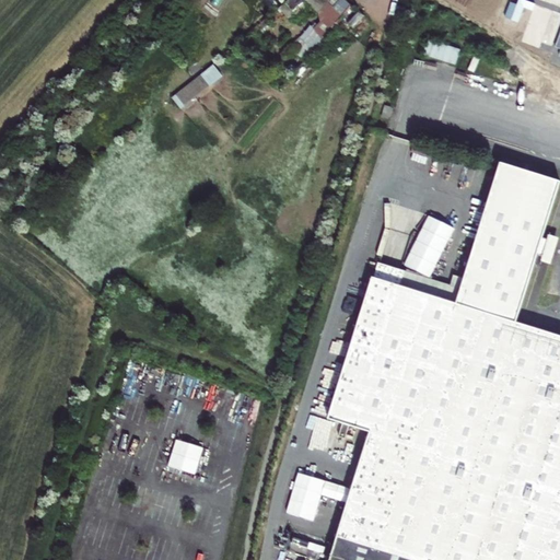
[(296,19),(318,0),(300,0),(290,9),(296,19)]
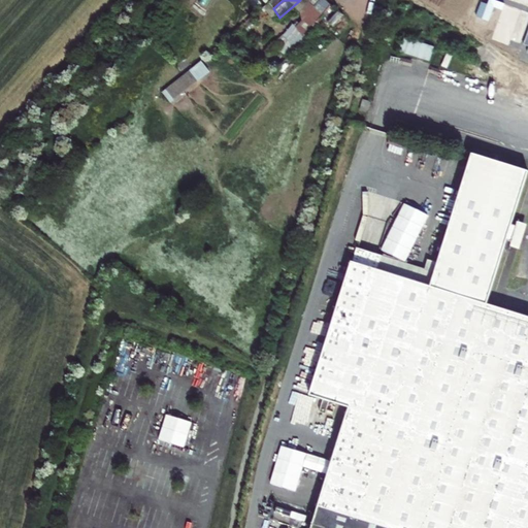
[(307,0),(307,1),(323,15),(330,7),(322,0),(307,0)]
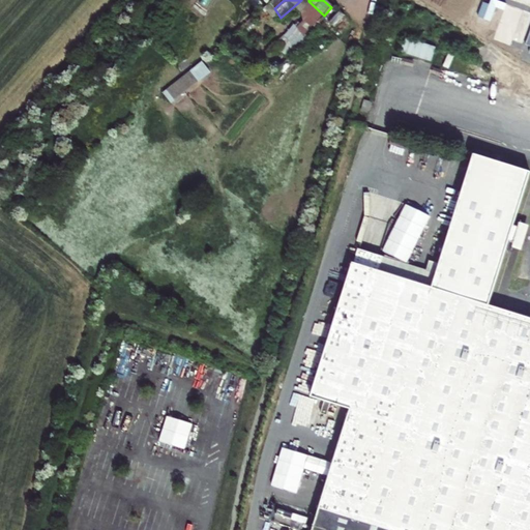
[(295,34),(306,43),(312,38),(300,29),(295,34)]
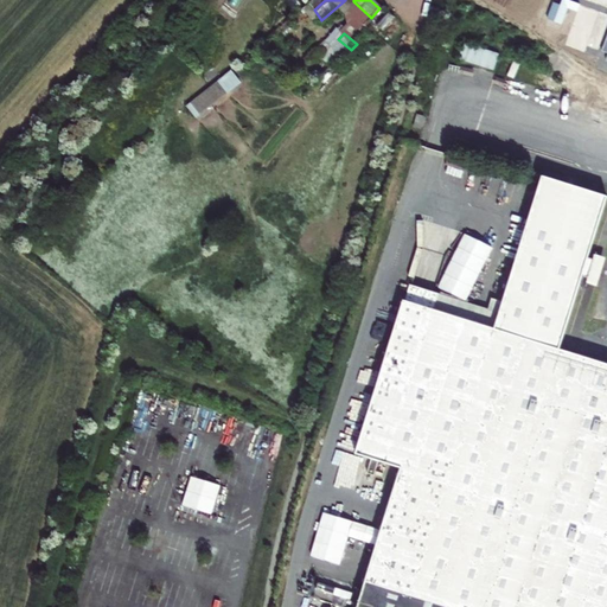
[(458,61),(494,71),(499,53),(464,43),(458,61)]
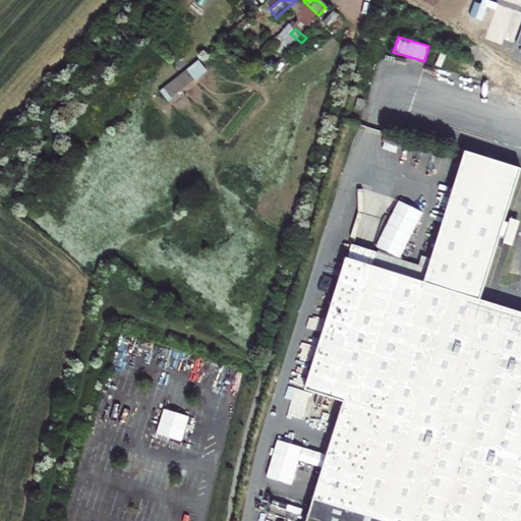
[(277,61),(284,53),(289,57),(295,50),(284,40),(271,55),(277,61)]
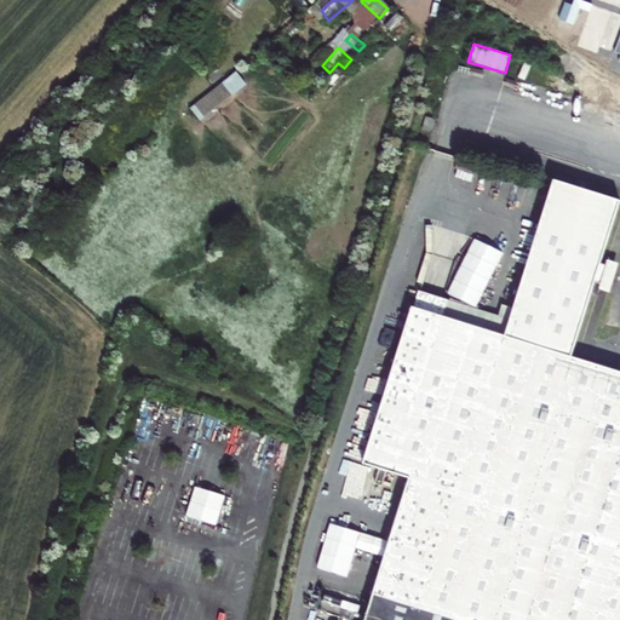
[(201,120),(247,84),(236,70),(190,108),(201,120)]
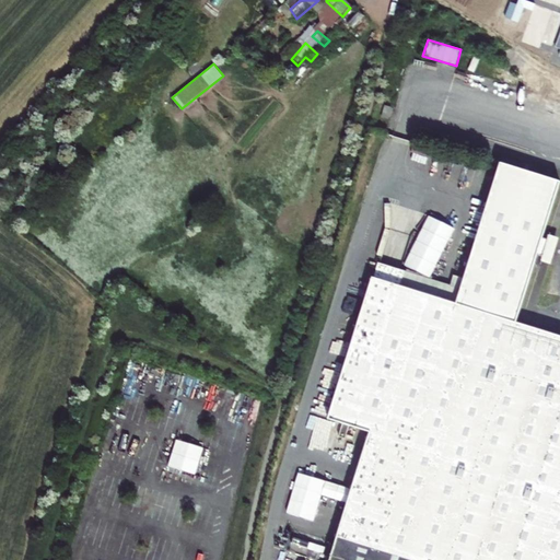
[(559,182),(500,165),(454,303),(371,279),(329,418),(372,432),(329,559),(559,559),(559,337),(516,323),(536,255),(544,257),(540,261),(551,265),(559,237),(550,235),(548,241),(544,238),(559,182)]
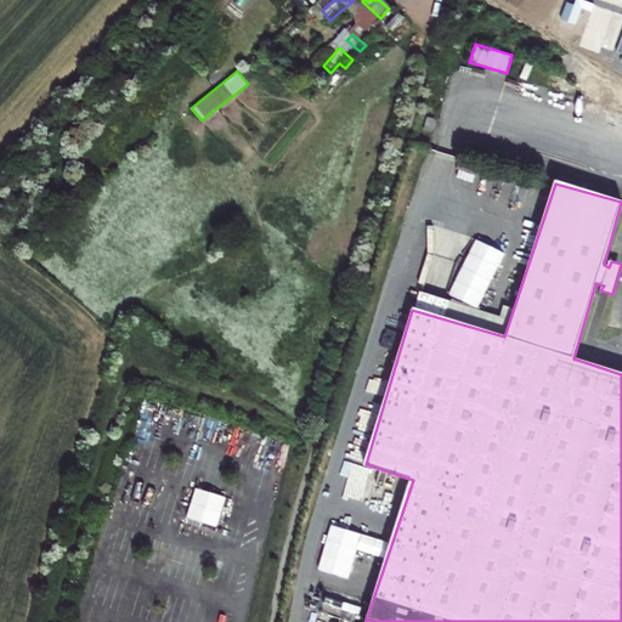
[(216,526),(226,497),(196,487),(186,518),(216,526)]
